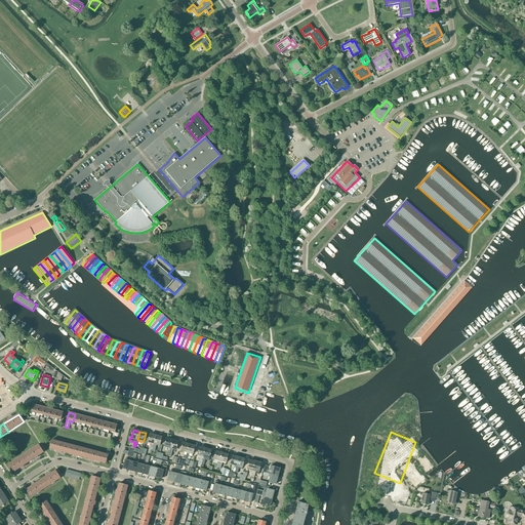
[(156,436),(153,448),(152,451),(154,451),(156,444),(160,445),(162,437),(156,436)]
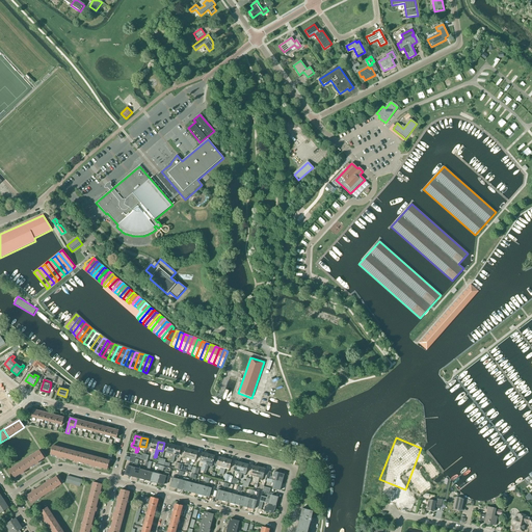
[(173,455),(175,446),(168,444),(166,452),(170,453),(170,454),(173,455)]
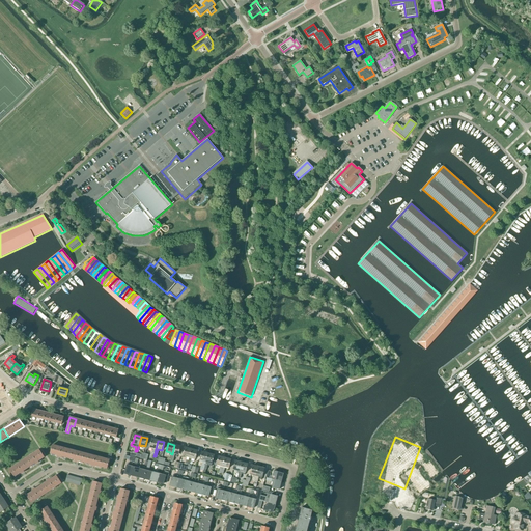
[(70,459),(72,450),(53,445),(50,454),(70,459)]
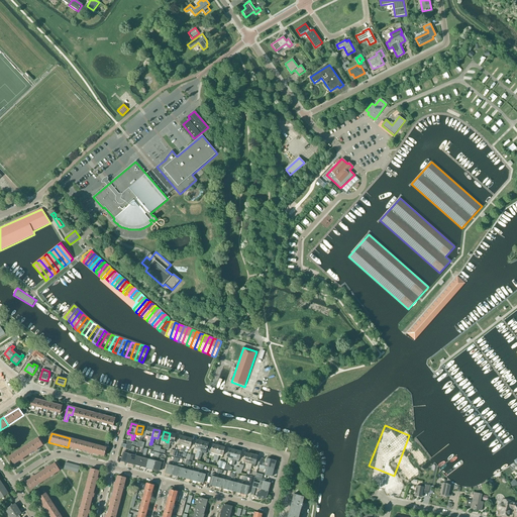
[(168,442),(166,449),(169,450),(171,442),(174,442),(176,435),(170,433),(168,442)]
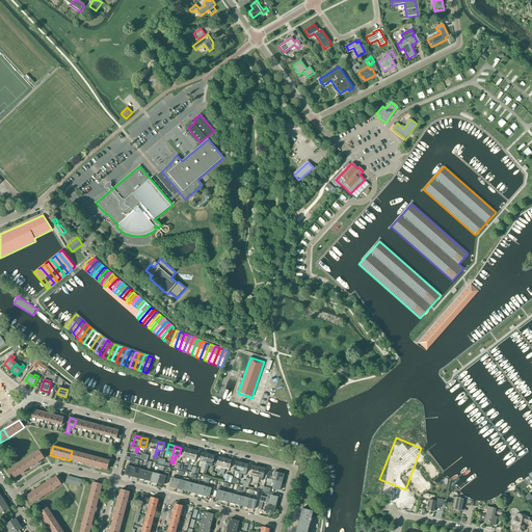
[(191,450),(187,466),(190,466),(191,460),(192,459),(195,460),(197,452),(191,450)]
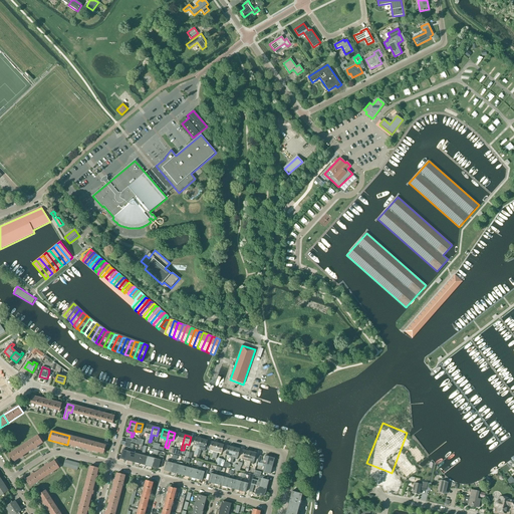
[(42,443),(37,436),(23,445),(28,453),(42,443)]
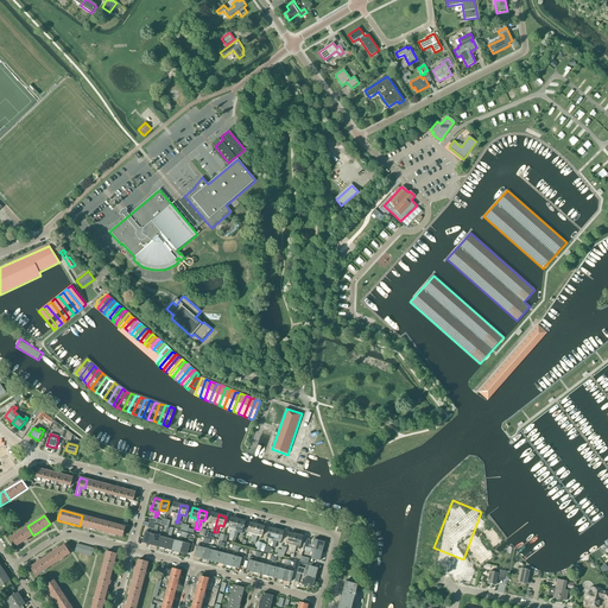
[(101,531),(103,521),(82,515),(80,526),(101,531)]
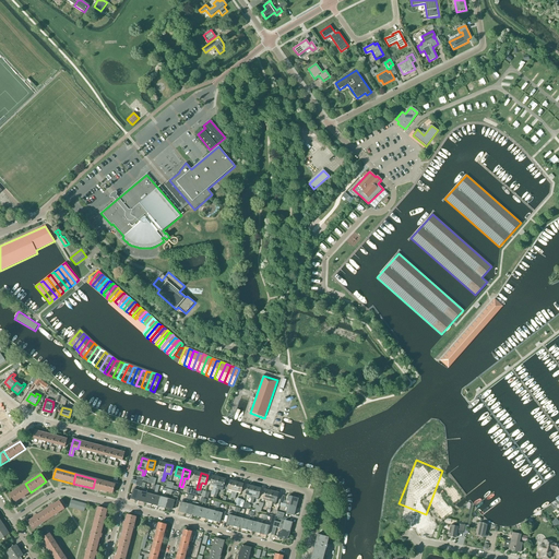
[(218,490),(219,490),(223,491),(225,479),(218,478),(215,494),(217,494),(218,490)]
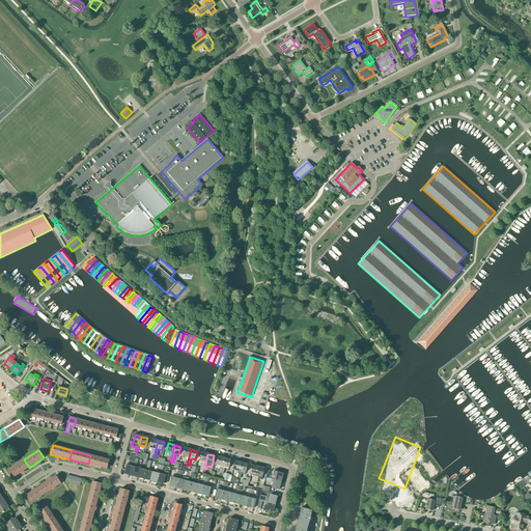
[(102,468),(105,458),(90,455),(88,464),(102,468)]
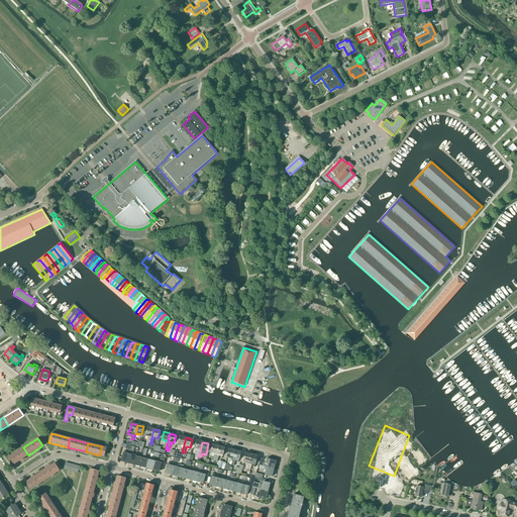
[(219,446),(215,460),(217,461),(218,457),(219,454),(223,455),(225,447),(219,446)]
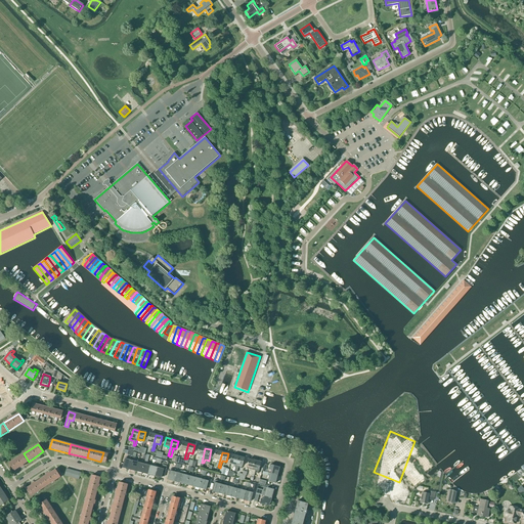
[(29,462),(24,453),(9,464),(14,471),(29,462)]
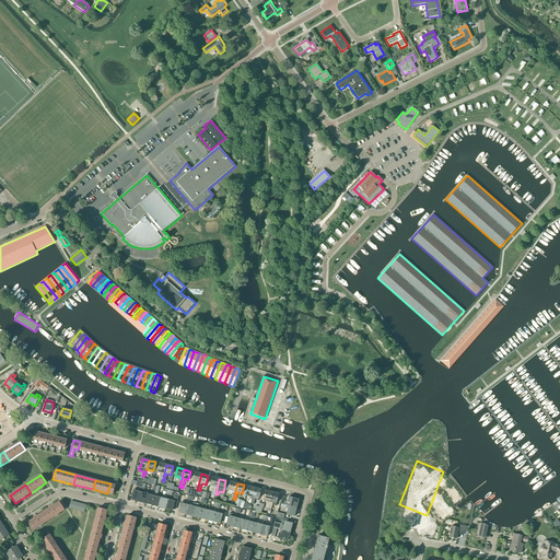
[(255,488),(251,503),(253,504),(255,497),(259,498),(261,490),(255,488)]
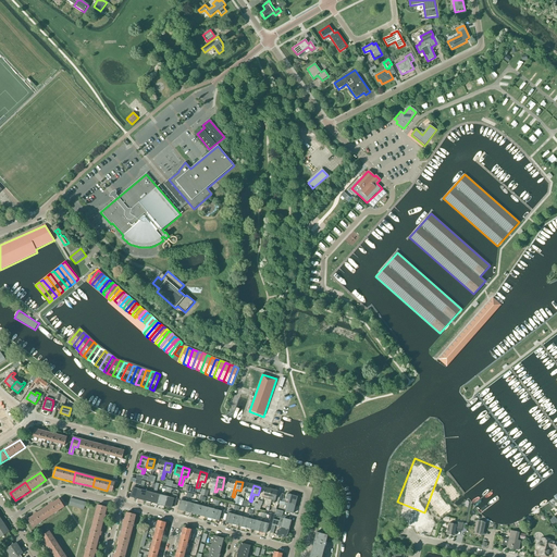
[(137,498),(139,490),(136,489),(136,486),(134,486),(133,489),(133,487),(131,497),(137,498)]
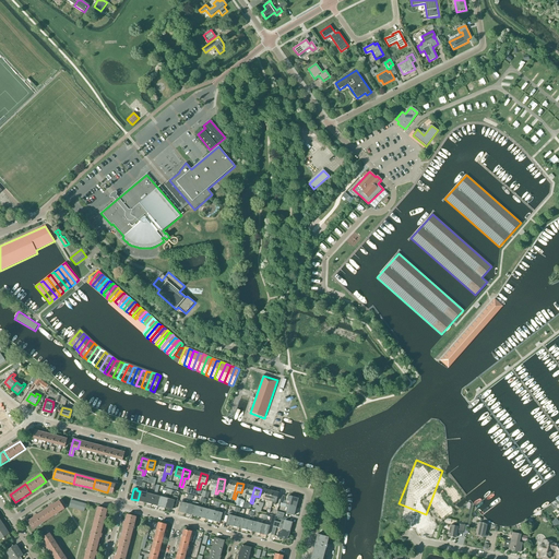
[(268,508),(272,491),(265,490),(263,499),(263,500),(266,500),(265,503),(266,503),(265,507),(268,508)]
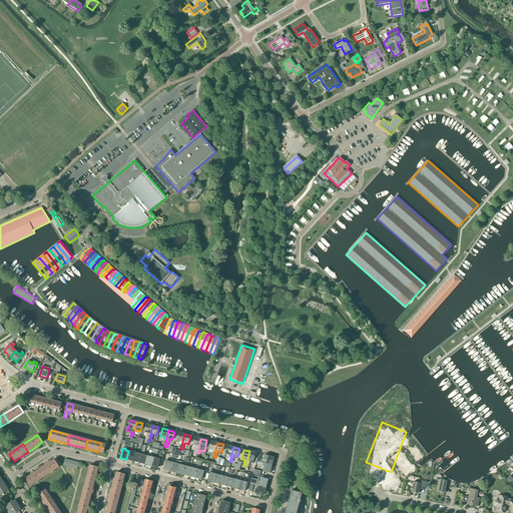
[(132,461),(135,453),(128,451),(126,459),(132,461)]
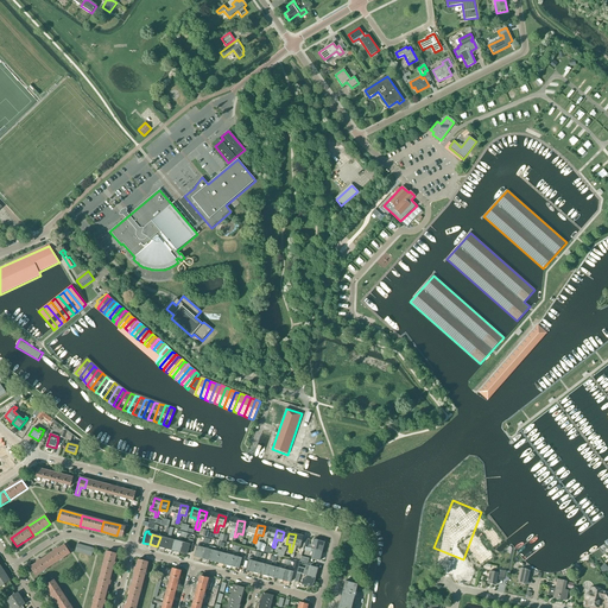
[(296,534),(291,552),(290,557),(293,558),(296,550),(299,551),(302,542),(303,542),(304,537),(303,537),(296,534)]
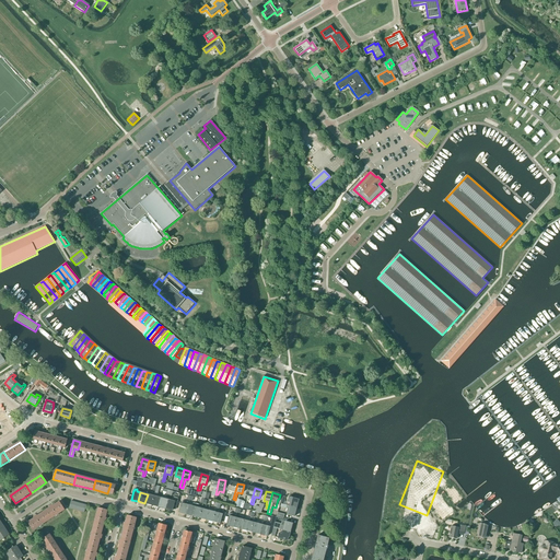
[(152,505),(154,496),(148,494),(144,503),(152,505)]
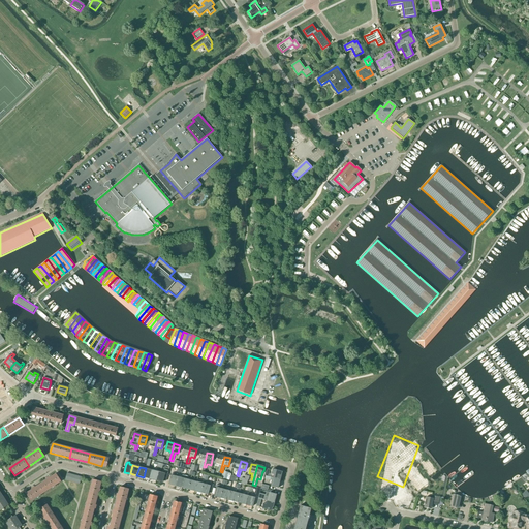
[(156,480),(158,472),(154,471),(155,468),(153,467),(152,470),(150,478),(156,480)]
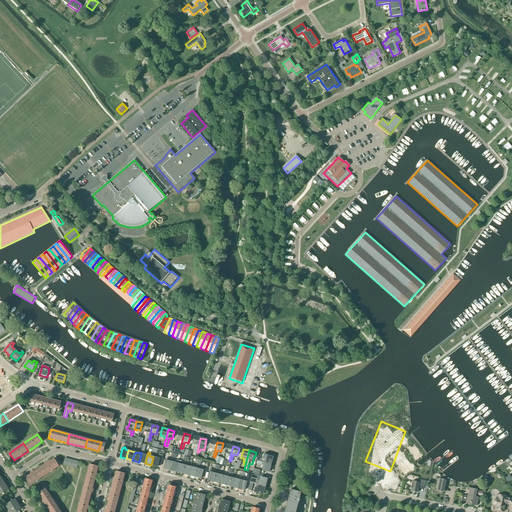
[(145,463),(147,455),(141,453),(139,462),(145,463)]
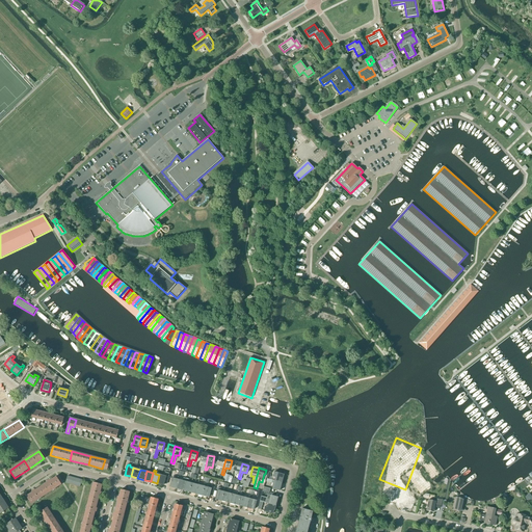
[(274,472),(273,477),(275,478),(274,480),(276,481),(275,481),(282,483),(284,475),(274,472)]
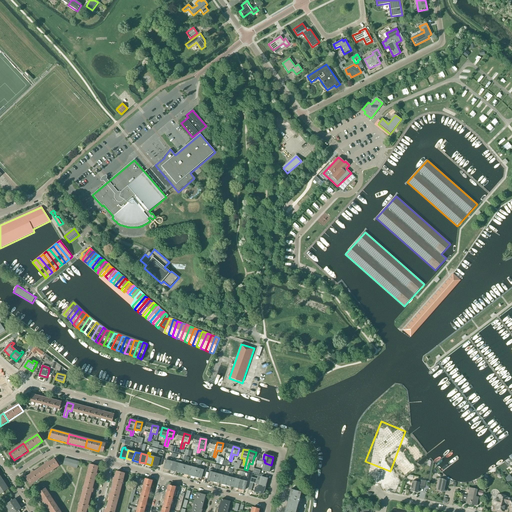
[(153,457),(151,465),(157,467),(158,465),(160,466),(163,457),(159,456),(158,458),(153,457)]
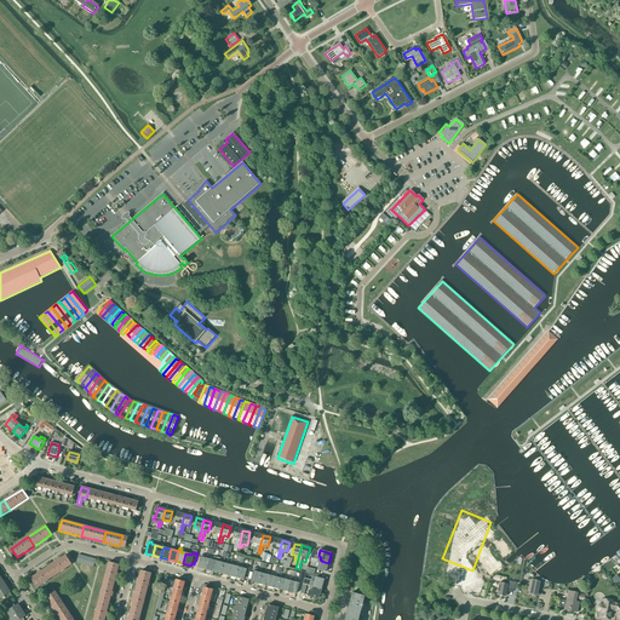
[(93,567),(96,560),(79,555),(76,563),(93,567)]
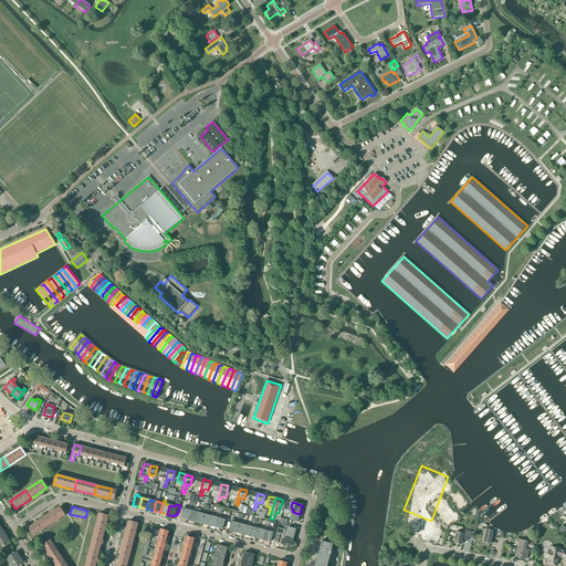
[(188,520),(190,511),(187,510),(187,507),(184,506),(184,509),(180,517),(188,520)]
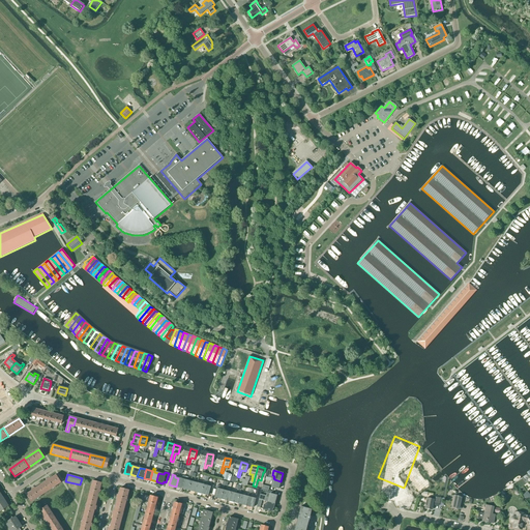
[(61,482),(56,475),(41,484),(46,493),(61,482)]
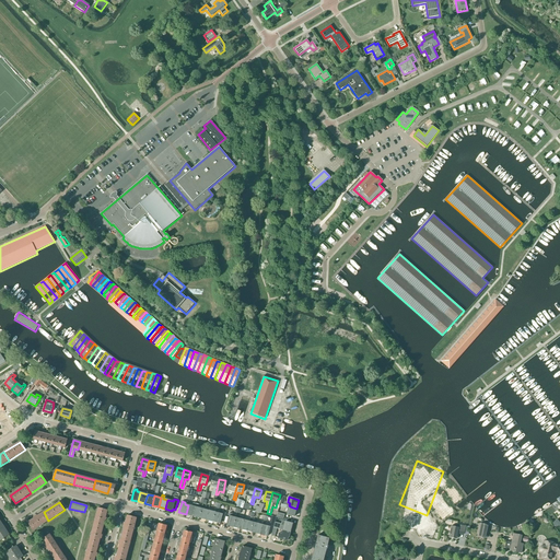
[(199,517),(201,509),(198,508),(199,504),(196,503),(195,506),(193,516),(199,517)]
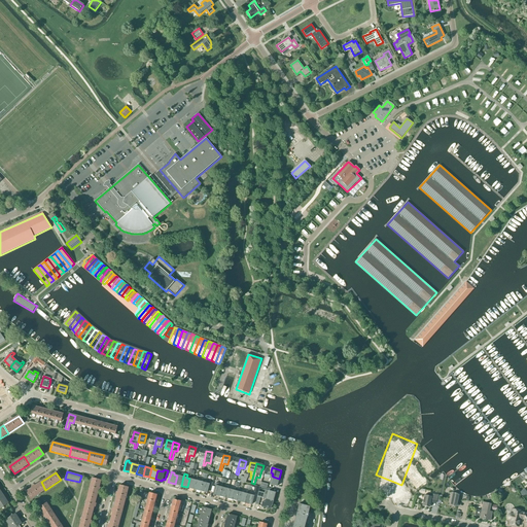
[(183,477),(177,476),(175,484),(181,486),(183,477)]
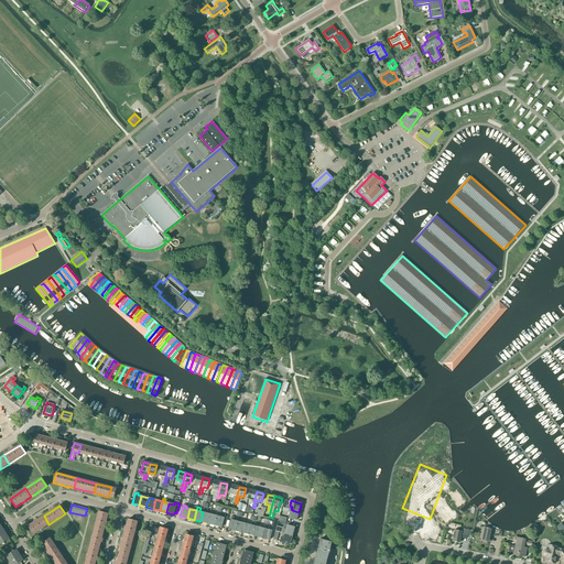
[(292,510),(293,510),(291,509),(289,509),(288,512),(290,512),(289,516),(290,516),(289,519),(296,521),(299,512),(292,510)]
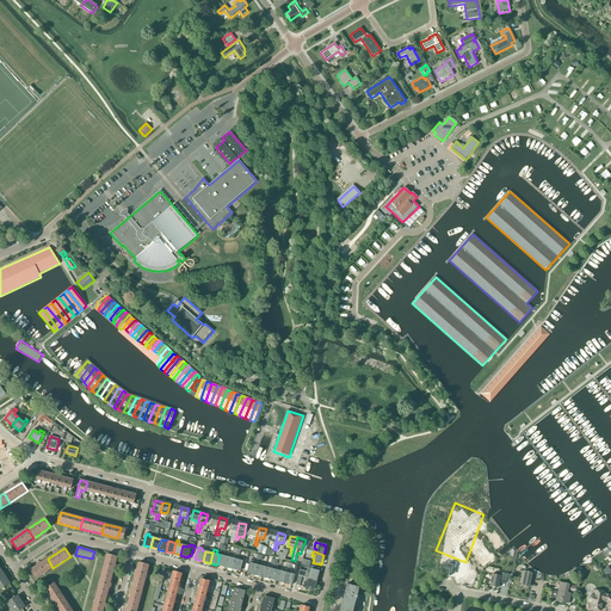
[(224,567),(228,557),(227,557),(228,554),(224,554),(224,556),(220,555),(217,565),(224,567)]
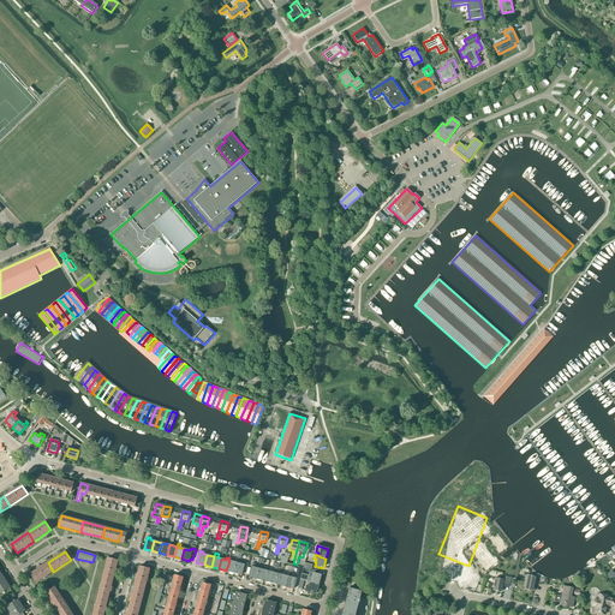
[(102,577),(113,580),(118,561),(107,559),(102,577)]
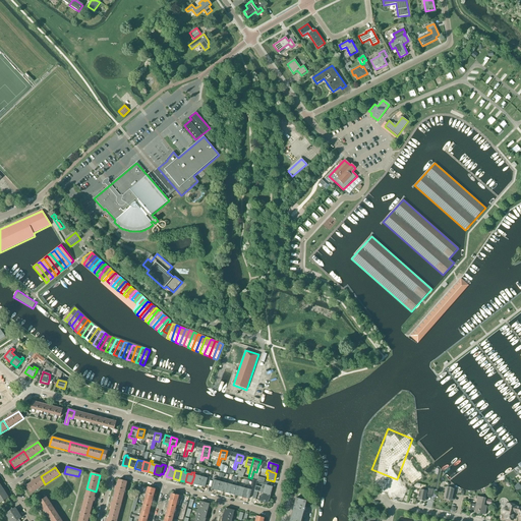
[(198,485),(200,476),(194,475),(191,483),(198,485)]
